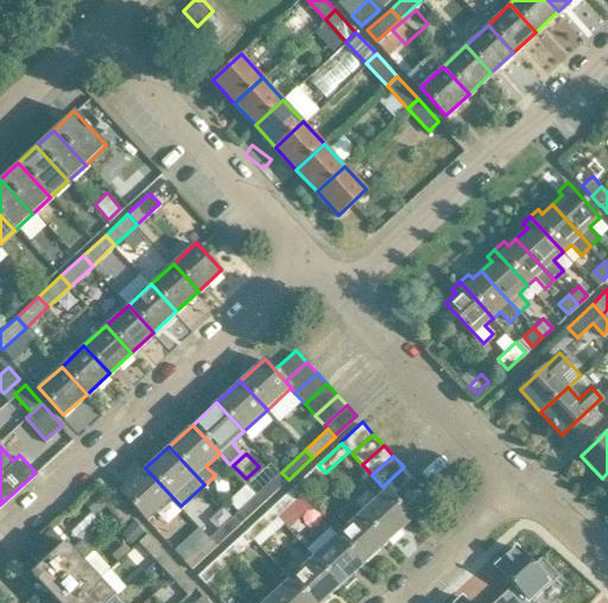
[(302,494),(325,473),(318,465),(295,487),(302,494)]
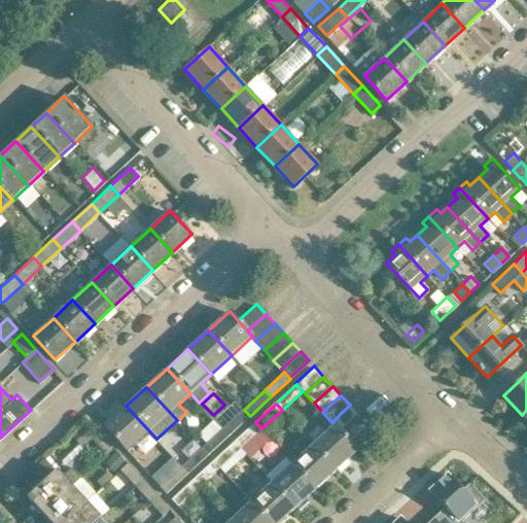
[(341,431),(359,414),(350,405),(331,422),(335,425),(336,425),(341,431)]
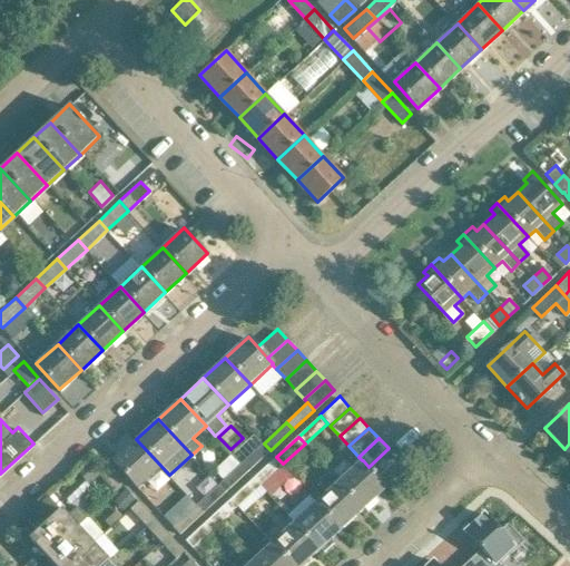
[(169,475),(136,439),(114,460),(138,488),(161,467),(169,475)]
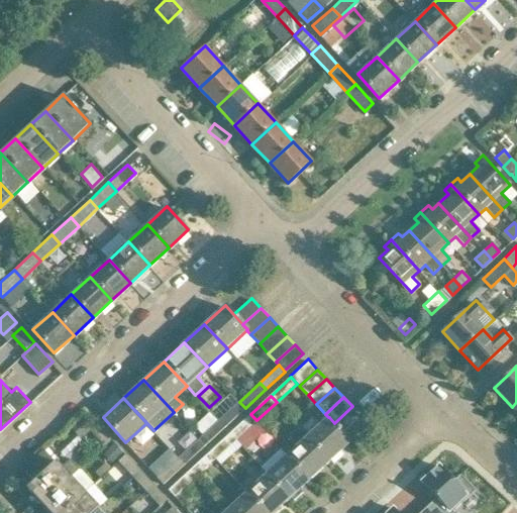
[(225,427),(245,408),(239,402),(219,420),(225,427)]
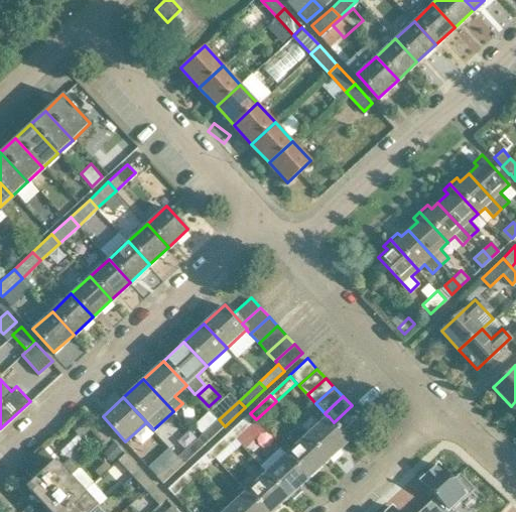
[(334,422),(342,430),(359,414),(352,405),(334,422)]
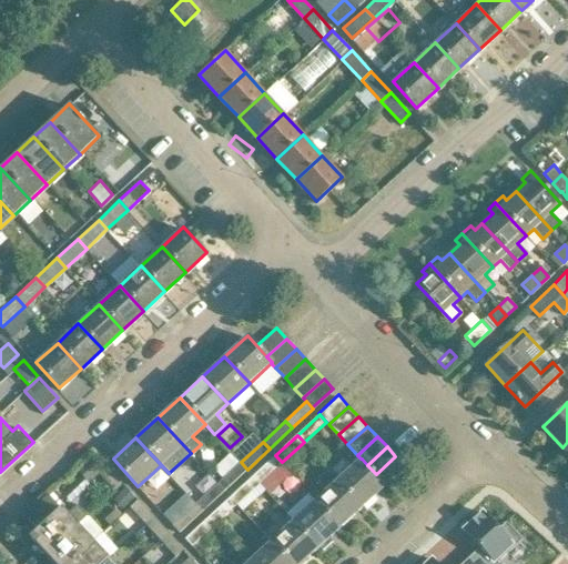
[(260,483),(282,462),(275,455),(253,476),(260,483)]
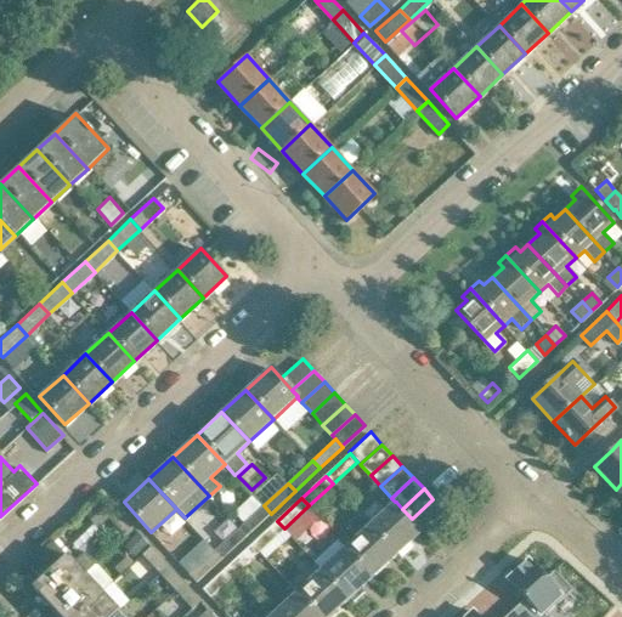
[(422,530),(412,519),(402,509),(396,502),(395,502),(371,525),(397,553),(422,530)]
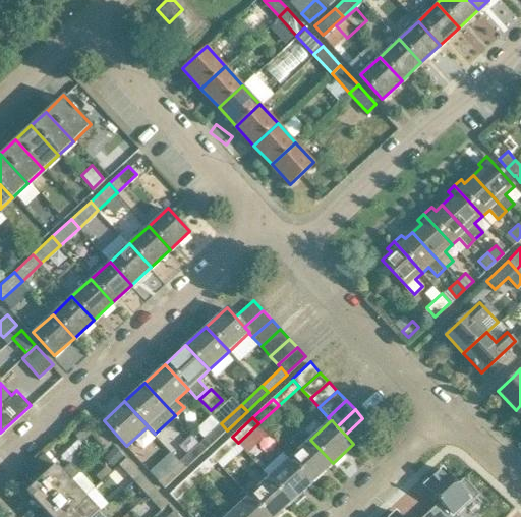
[(207,449),(227,431),(221,423),(200,443),(207,449)]
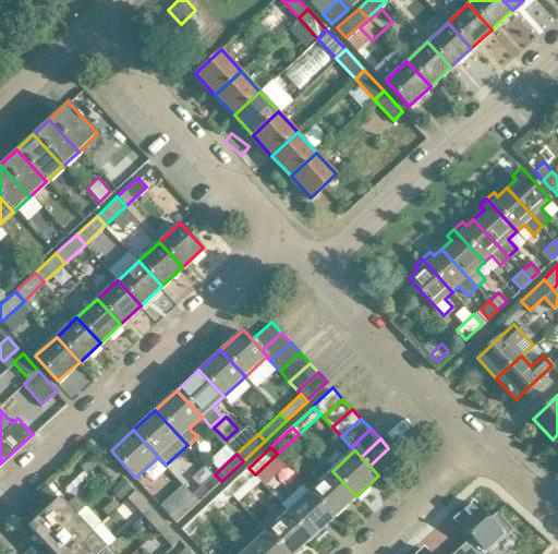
[(120,472),(105,457),(97,464),(112,480),(120,472)]
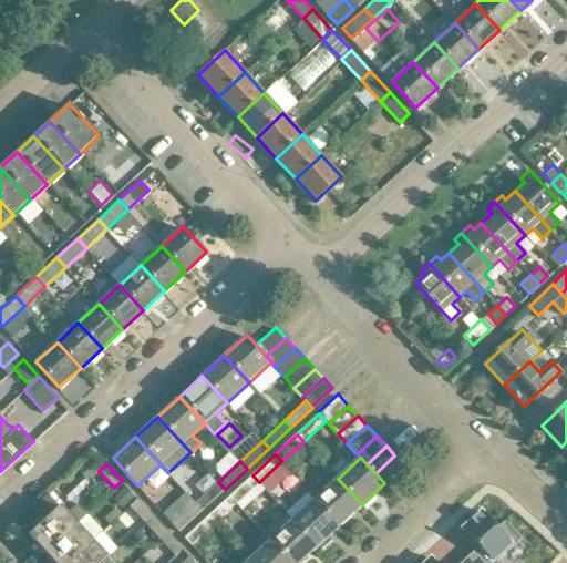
[(362,504),(338,479),(337,480),(327,468),(318,477),(328,488),(317,499),(340,524),(362,504)]
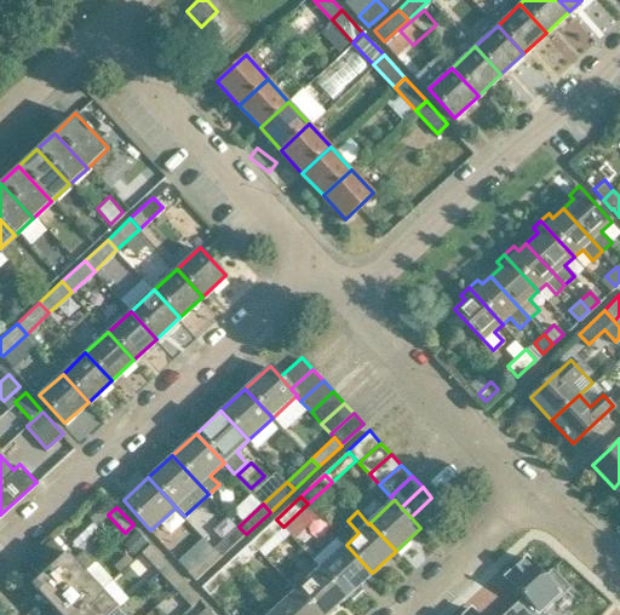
[(259,549),(283,527),(276,519),(252,541),(259,549)]
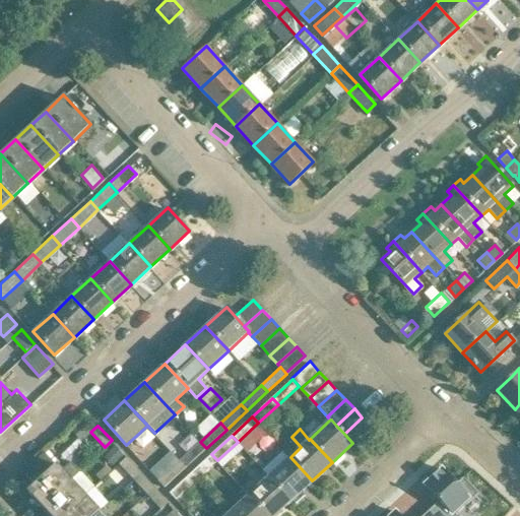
[(186,466),(206,448),(200,442),(180,460),(186,466)]
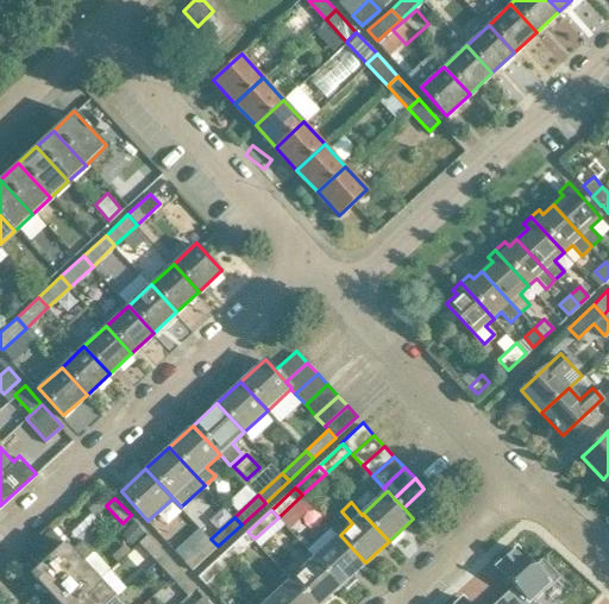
[(120,533),(131,543),(145,530),(135,520),(120,533)]
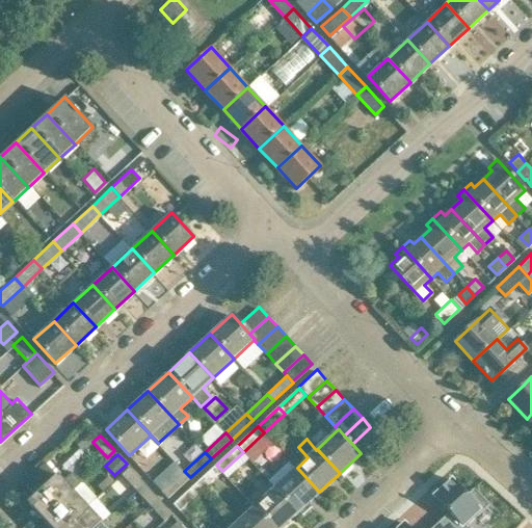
[(289,459),(268,479),(275,487),(298,511),(299,510),(302,513),(312,504),(309,502),(309,501),(319,492),(297,468),(289,459)]
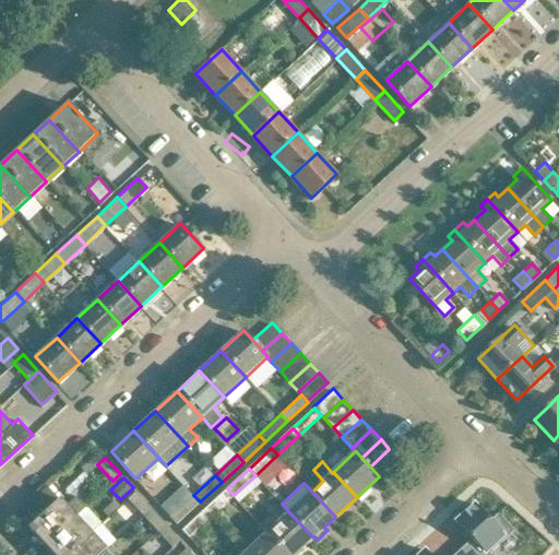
[(45,545),(76,517),(75,515),(85,505),(75,495),(66,505),(47,485),(24,506),(37,520),(28,528),(45,545)]
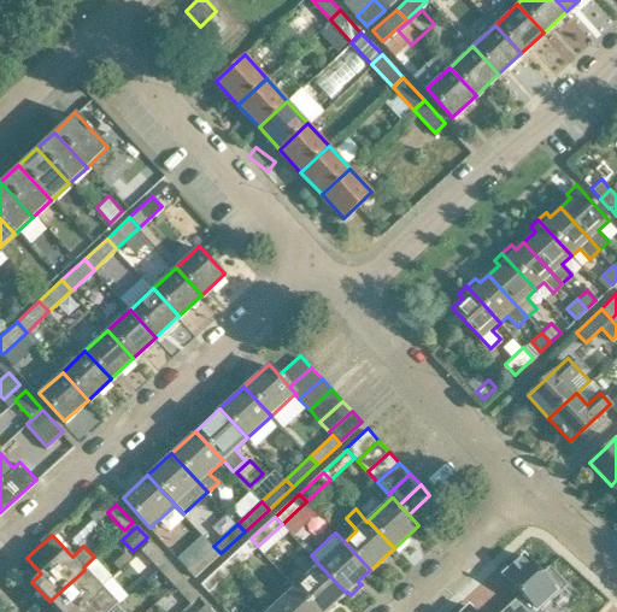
[(234,568),(258,546),(251,539),(227,560),(234,568)]
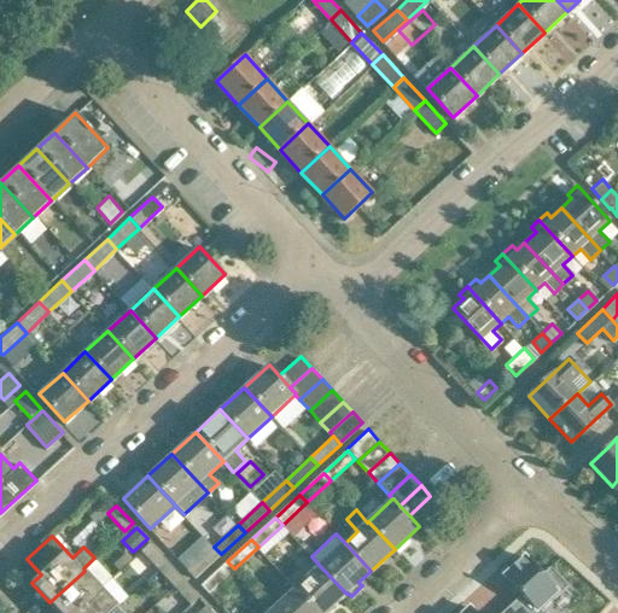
[(159,568),(168,561),(150,542),(141,549),(159,568)]
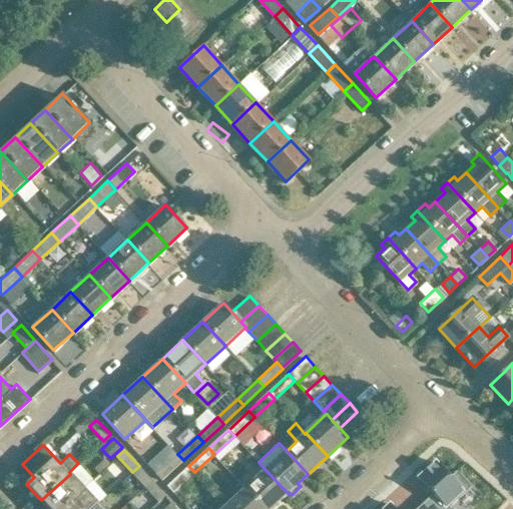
[(163,479),(183,460),(177,454),(158,473),(163,479)]
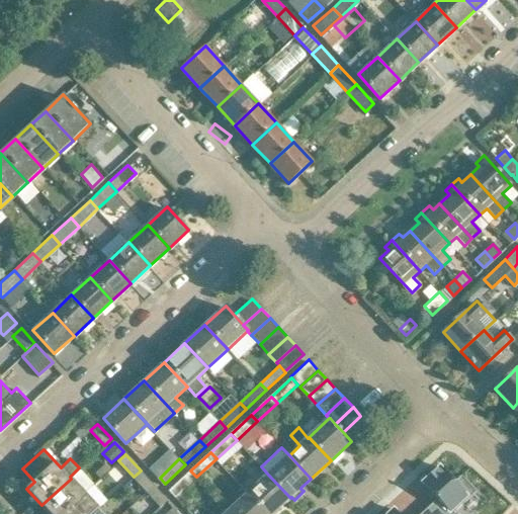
[(439,464),(422,481),(437,497),(423,511),(425,513),(455,513),(453,511),(476,490),(461,475),(454,481),(439,464)]
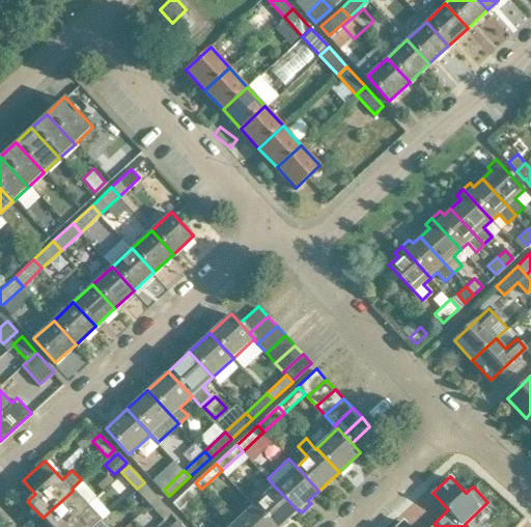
[(250,495),(249,478),(236,479),(238,496),(250,495)]
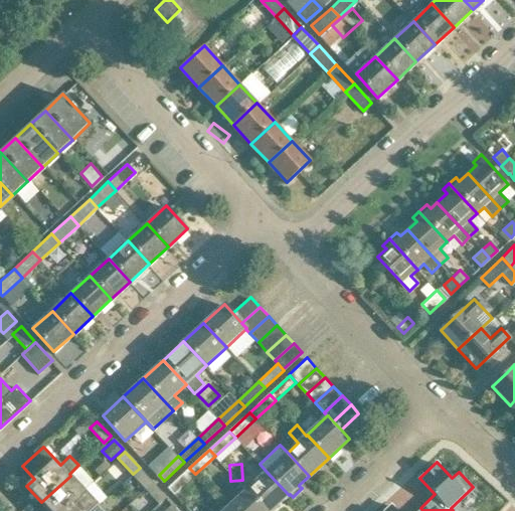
[(146,489),(153,482),(140,468),(133,474),(146,489)]
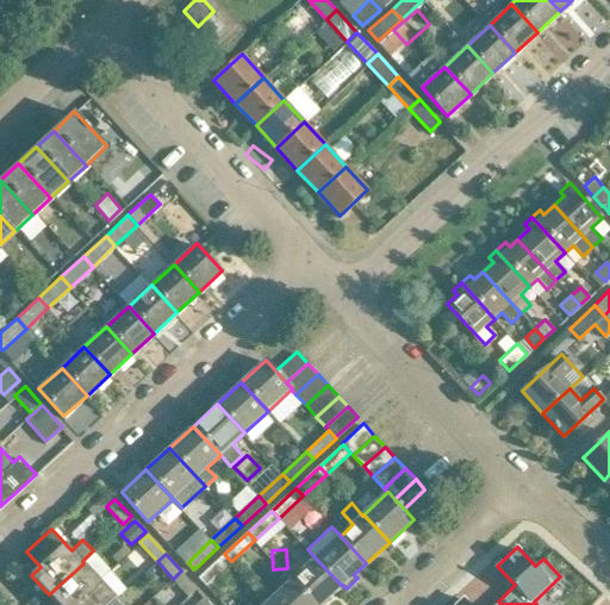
[(207,582),(231,561),(224,554),(200,575),(207,582)]
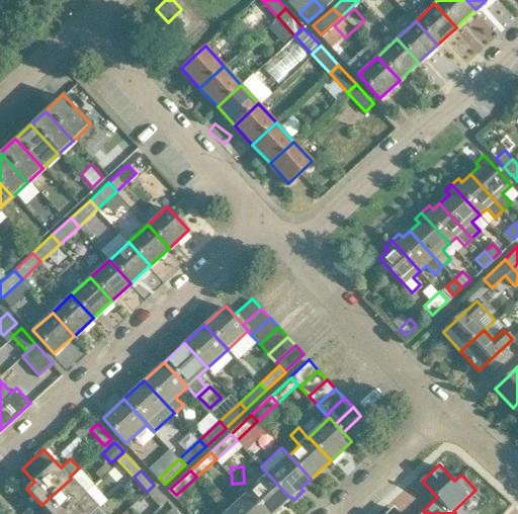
[(267,513),(272,513),(290,498),(268,475),(248,493),(267,513)]
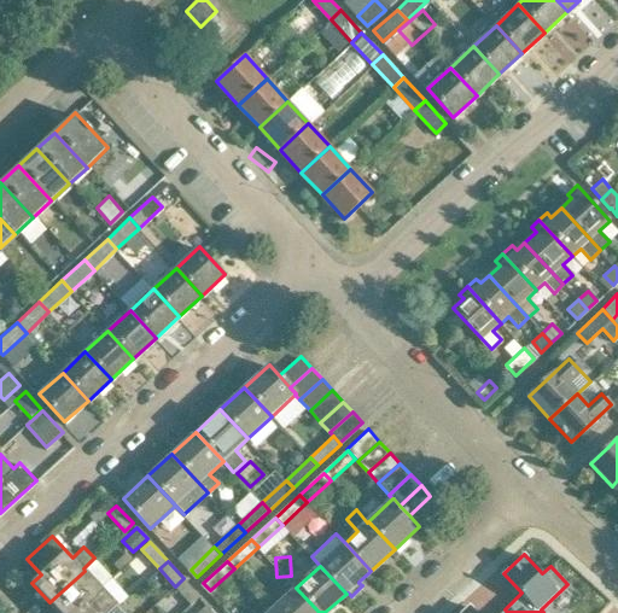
[(59,612),(74,612),(101,589),(85,571),(50,602),(59,612)]
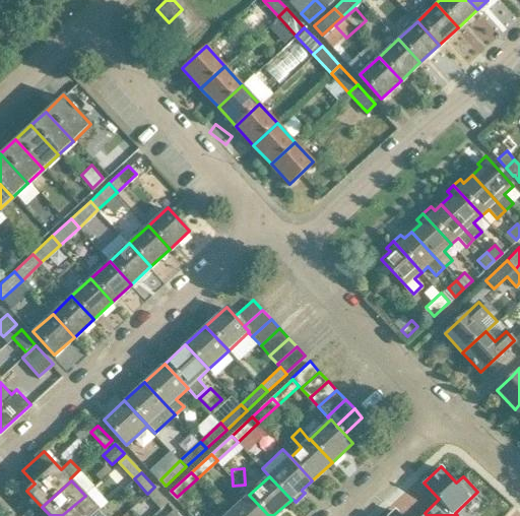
[(154,487),(147,494),(160,507),(168,501),(154,487)]
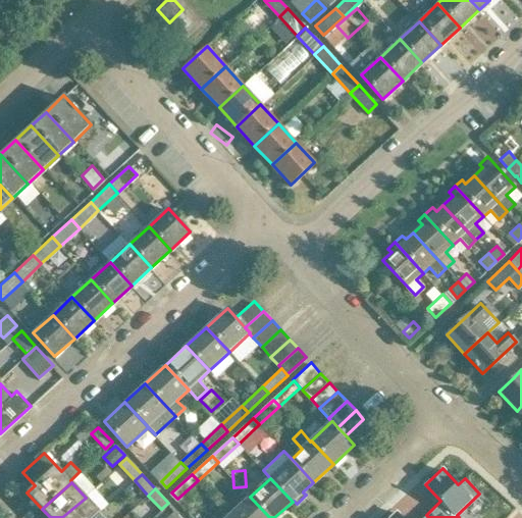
[(232,517),(269,517),(250,497),(230,515),(232,517)]
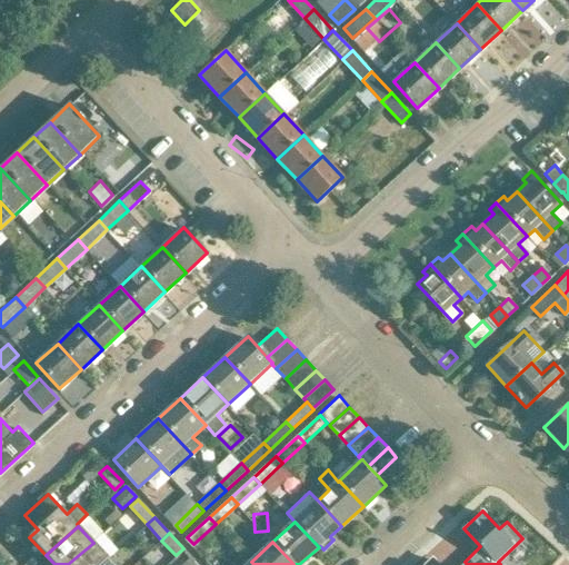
[(102,564),(109,559),(93,543),(68,564),(102,564)]
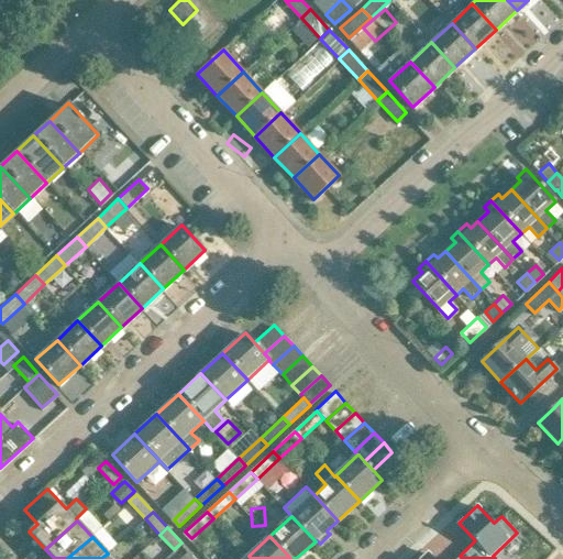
[(232,558),(251,558),(249,556),(239,546),(229,556),(232,558)]
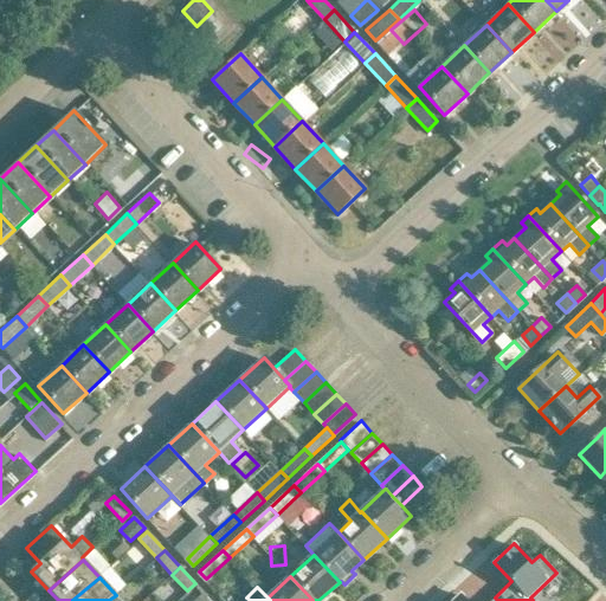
[(212,600),(202,590),(192,600),(212,600)]
